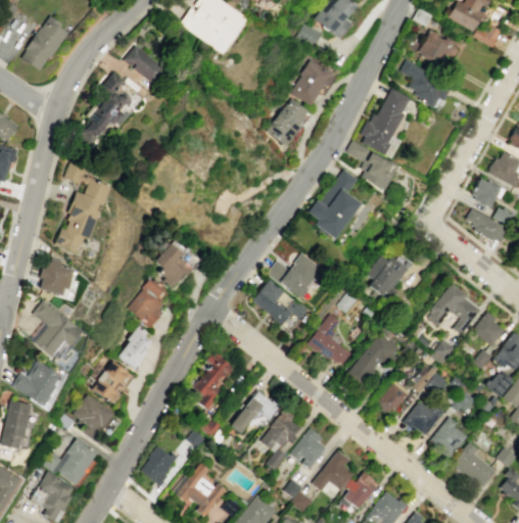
[(19,8),(8,0),(6,0),(0,9),(0,24),(5,28),(19,8)]
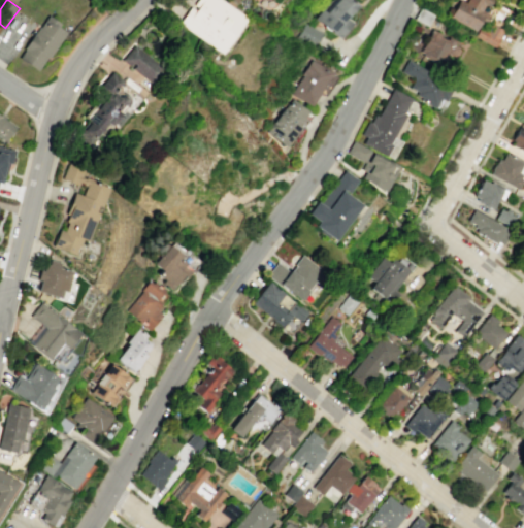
[(200,0),(224,0),(250,18),(225,54),(182,23),(194,5),(199,9),(201,7),(197,5),(200,0)]
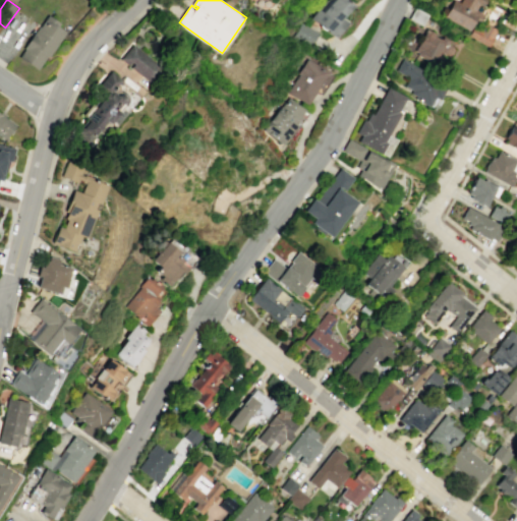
[(352,22),(347,17),(357,5),(351,0),(332,0),(317,18),(340,38),(352,22)]
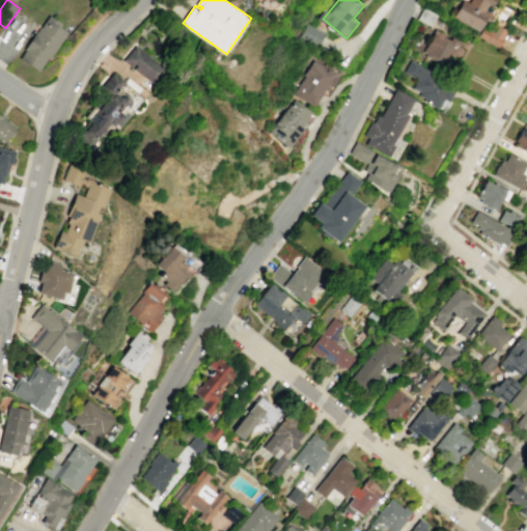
[(465,0),(456,18),(482,31),(488,20),(492,21),(497,10),(494,9),(498,0),(465,0)]
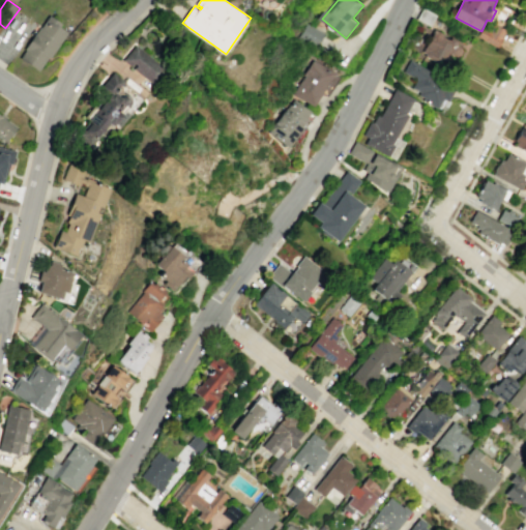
[(419,19),(432,26),(437,15),(425,7),(419,19)]
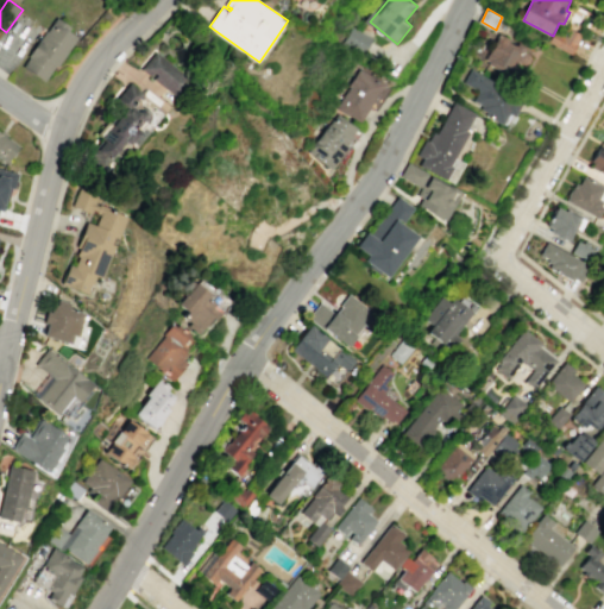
[(58,18),(73,27),(70,31),(79,37),(46,81),(24,66),(30,57),(29,56),(48,30),(49,31),(58,18)]
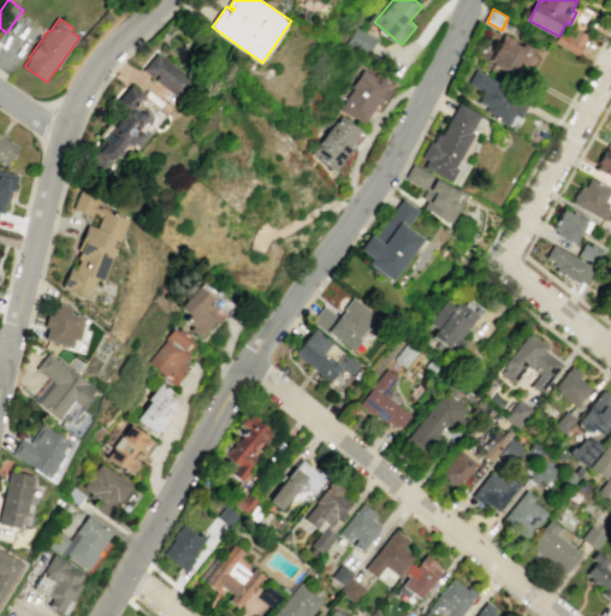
[(561,45),(581,54),(592,35),(571,24),(561,45)]
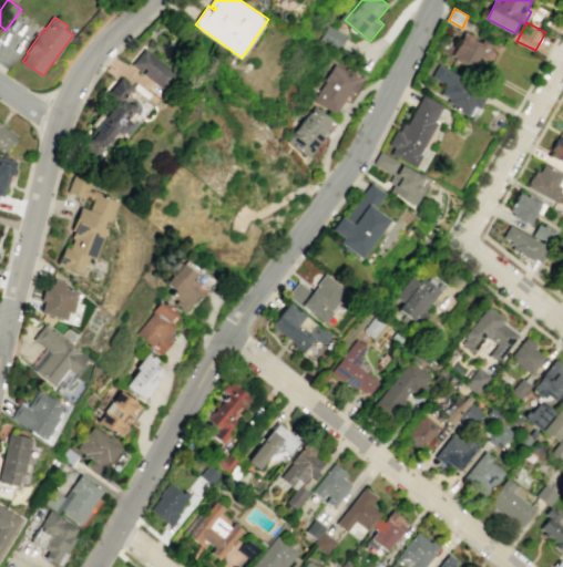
[(327,40),(345,49),(352,34),(335,26),(327,40)]
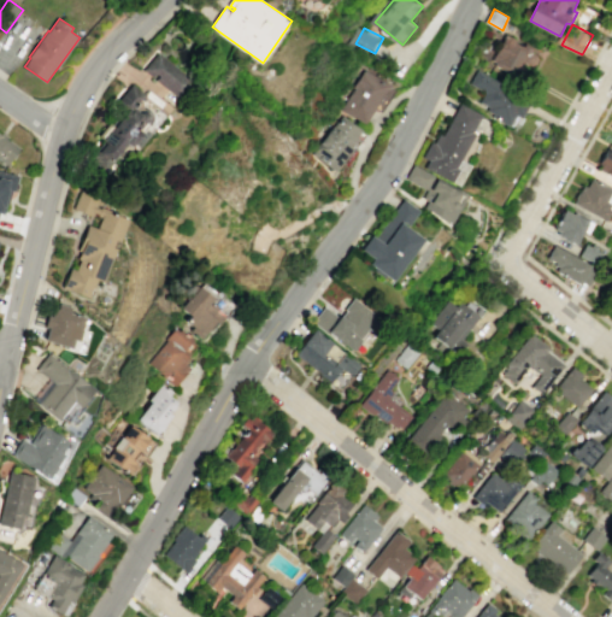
[(539,50),(507,35),(494,63),(525,78),(539,50)]
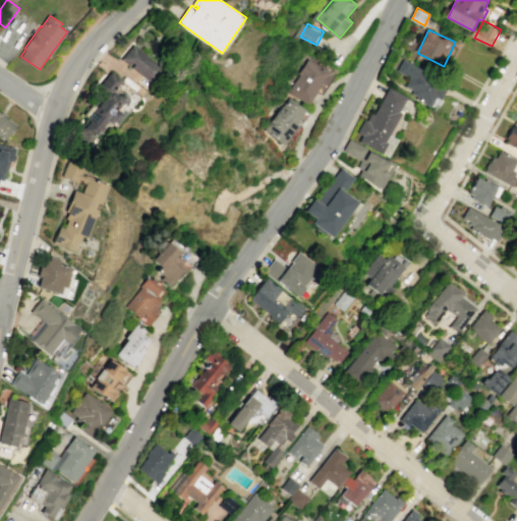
[(123,58),(151,82),(164,69),(136,44),(123,58)]
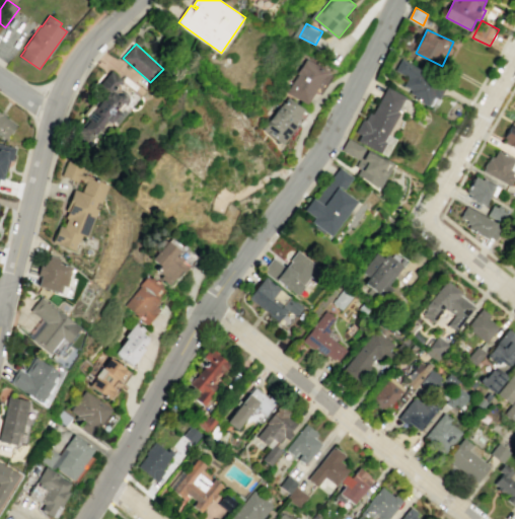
[(309,58),(329,71),(308,103),(289,91),(301,74),(299,73),(309,58)]
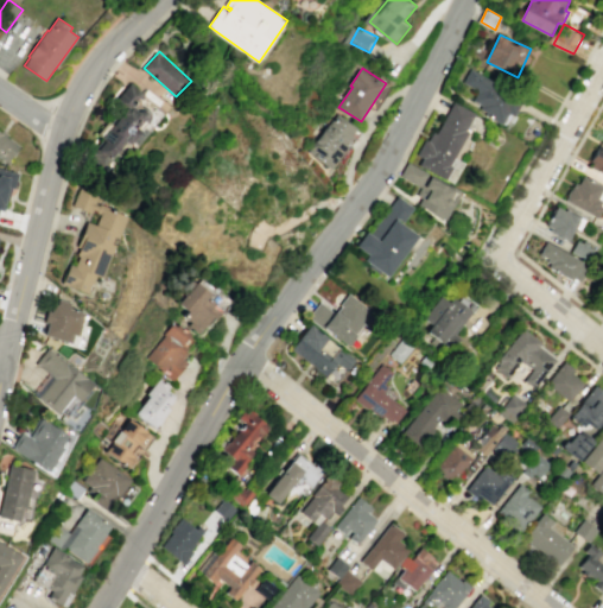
[(465,83),(481,90),(474,105),(506,120),(509,113),(515,115),(525,97),(471,71),(465,83)]
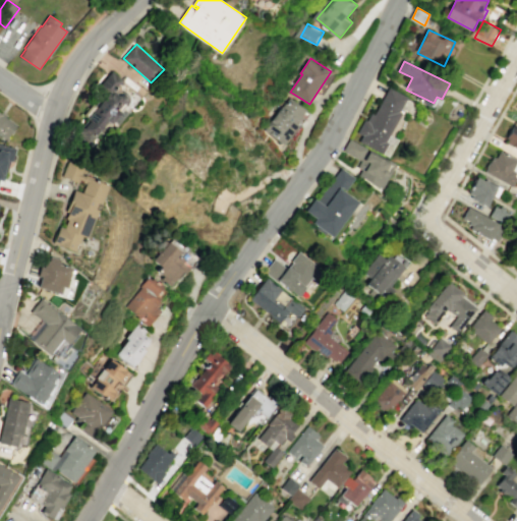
[(93,145),(111,120),(119,126),(129,112),(122,107),(129,98),(119,90),(126,81),(113,70),(102,84),(110,91),(89,119),(91,120),(79,134),(93,145)]
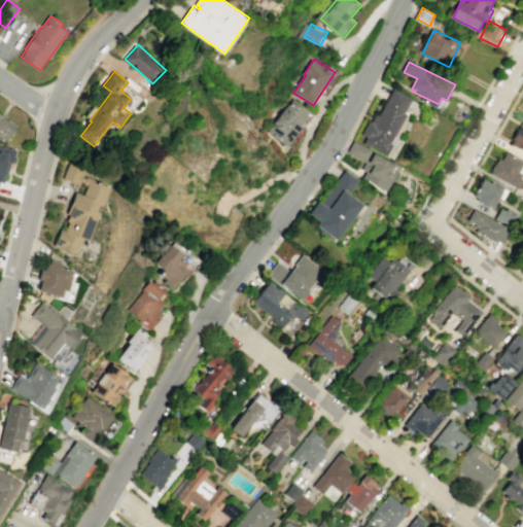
[(413,97),(390,86),(364,145),(395,157),(403,140),(395,137),(413,97)]
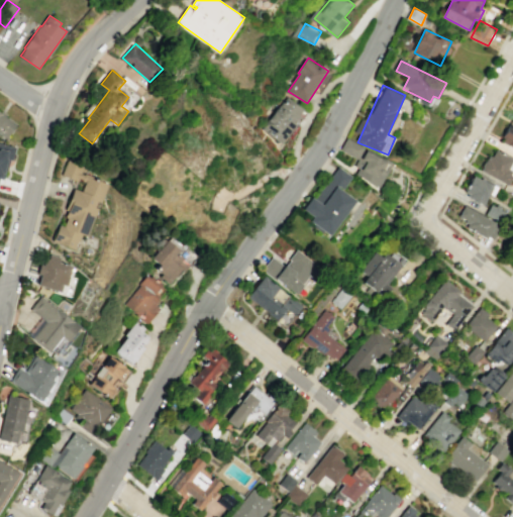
[(264,129),(282,143),(298,123),(295,121),(305,108),(290,96),(282,105),(281,105),(266,124),(267,125),(264,129)]
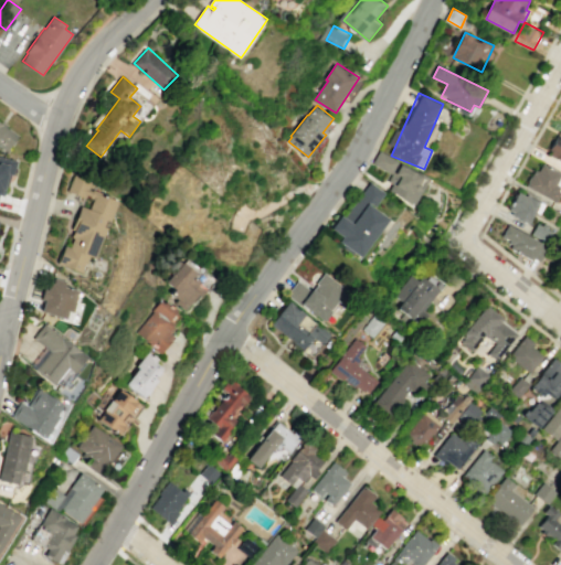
[(21,131),(0,119),(0,148),(9,153),(21,131)]
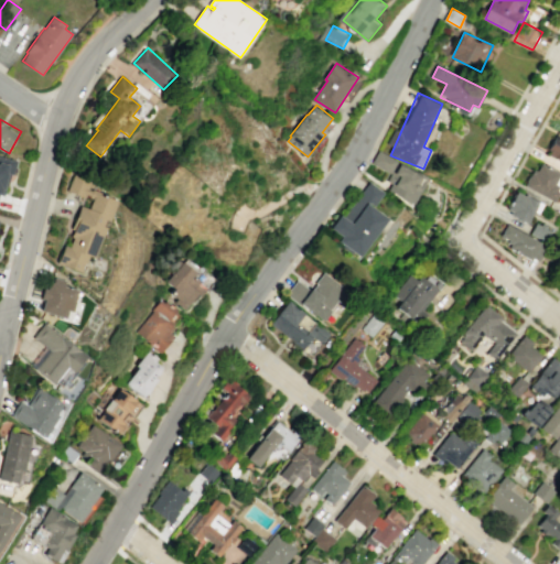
[(548,154),(559,160),(559,138),(558,137),(548,154)]
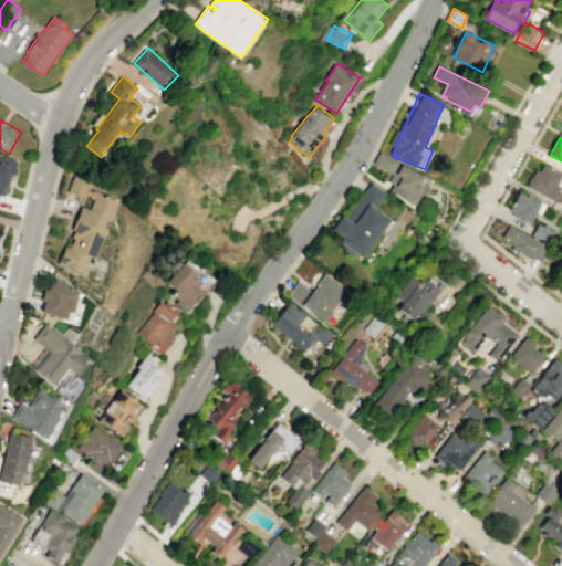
[(402,160),(382,150),(375,165),(395,174),(402,160)]
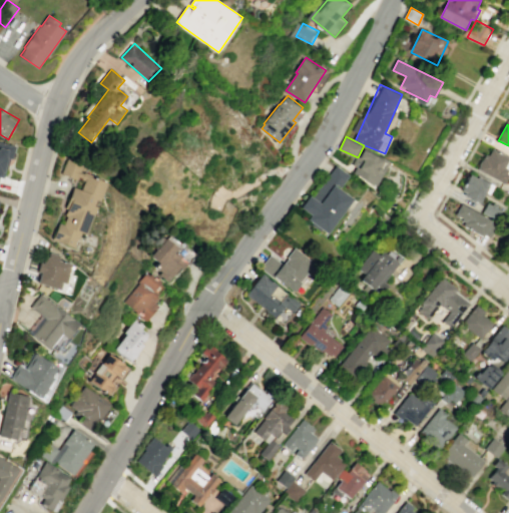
[(0,176),(8,178),(15,144),(0,141),(0,176)]
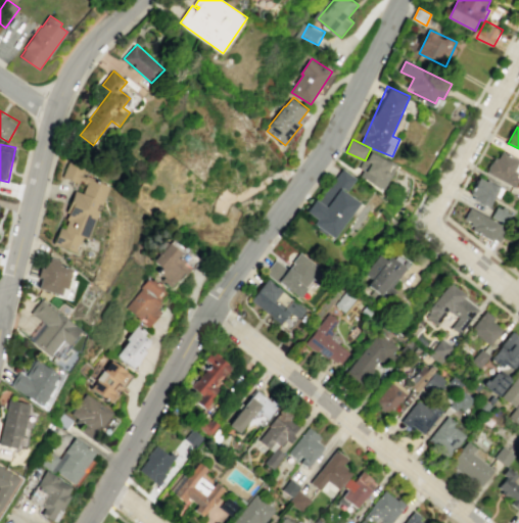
[(518,158),(500,151),(489,175),(517,186),(518,183),(518,158)]
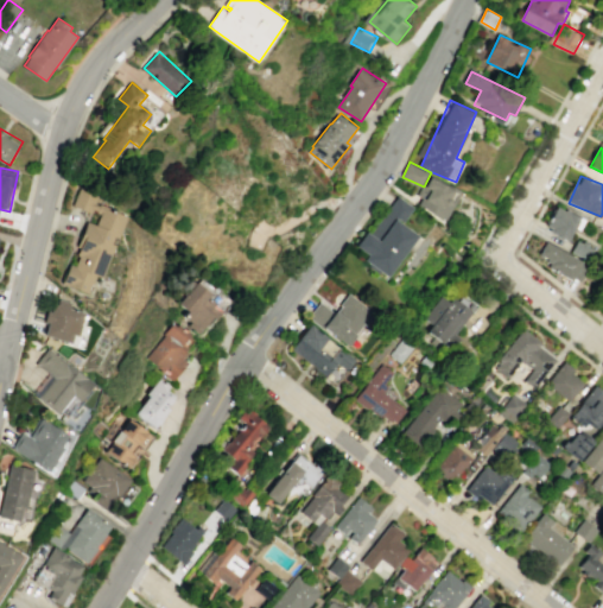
[(417,206),(449,220),(462,191),(430,177),(417,206)]
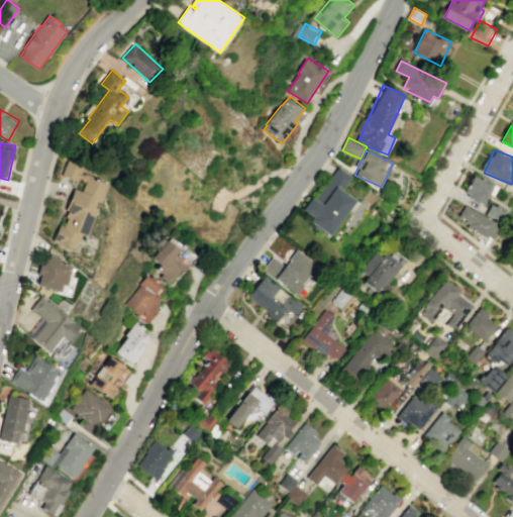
[(107,182),(84,175),(87,165),(69,160),(64,176),(86,183),(83,191),(76,189),(64,225),(61,224),(55,242),(77,249),(82,234),(90,236),(107,182)]
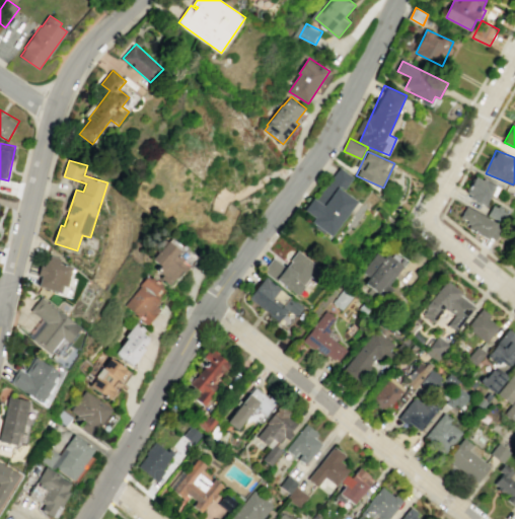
[(341,167),(354,176),(344,191),(357,201),(332,236),(311,221),(315,217),(304,210),(313,197),(316,200),(341,167)]
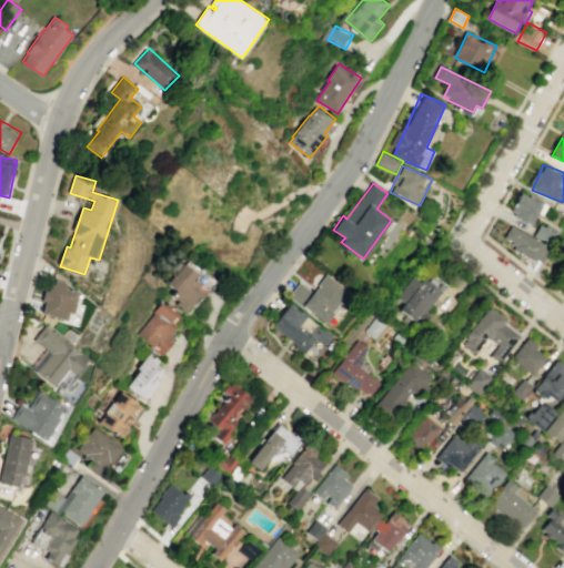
[(546,204),(523,192),(512,213),(535,226),(546,204)]
